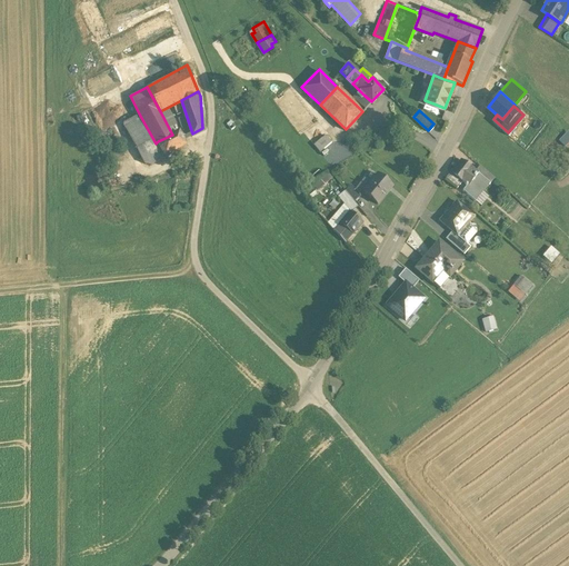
[(156,144),(140,116),(125,125),(143,161),(151,164),(166,156),(158,141),(156,144)]
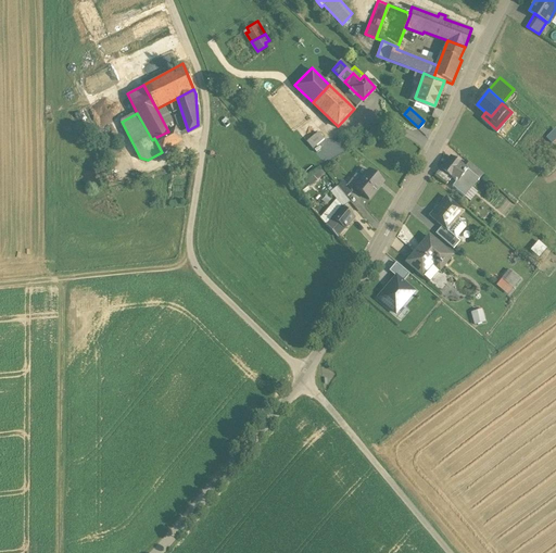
[(168,132),(154,138),(162,152),(182,141),(176,127),(168,132)]
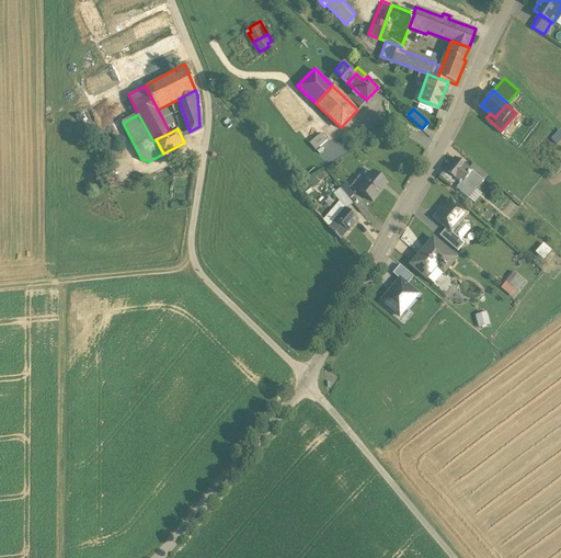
[(327,138),(320,131),(309,140),(315,147),(327,138)]
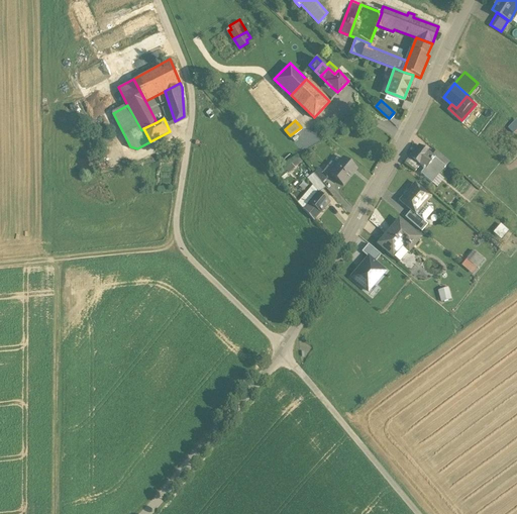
[(431,153),(418,142),(409,155),(419,163),(424,167),(420,172),(431,181),(438,172),(444,165),(431,153)]
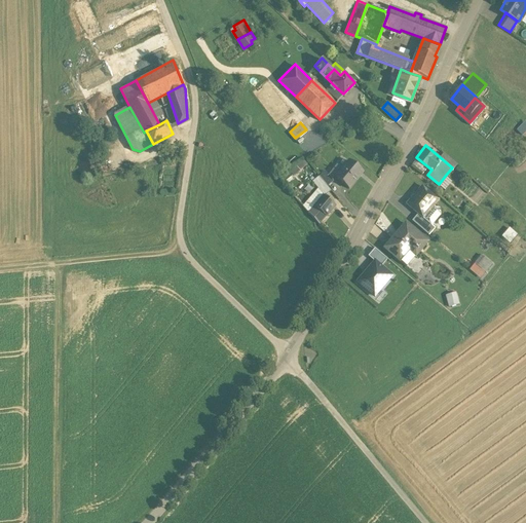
[(456,162),(443,151),(439,156),(452,167),(456,162)]
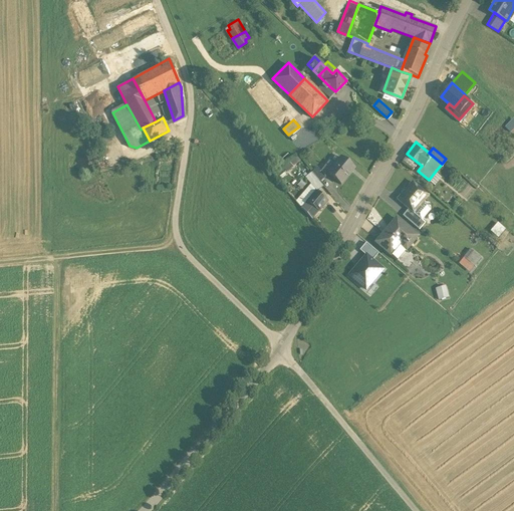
[(417,162),(407,154),(403,160),(413,168),(417,162)]
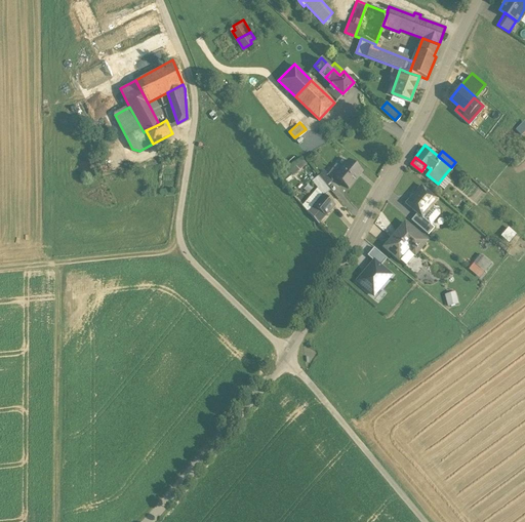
[(340,167),(334,174),(334,175),(348,187),(362,170),(348,158),(340,167)]
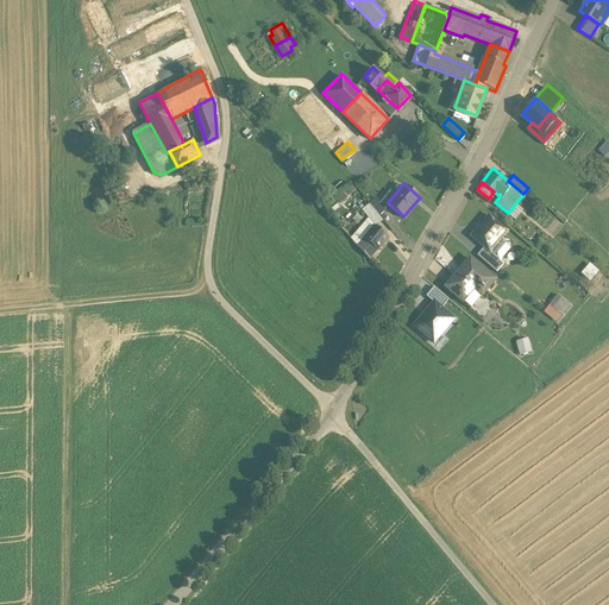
[(389,188),(380,200),(384,206),(388,203),(388,202),(395,194),(389,188)]
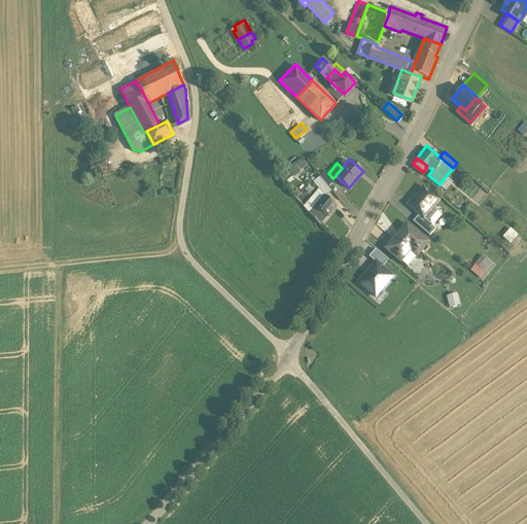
[(328,173),(324,169),(319,174),(327,183),(332,178),(328,173)]
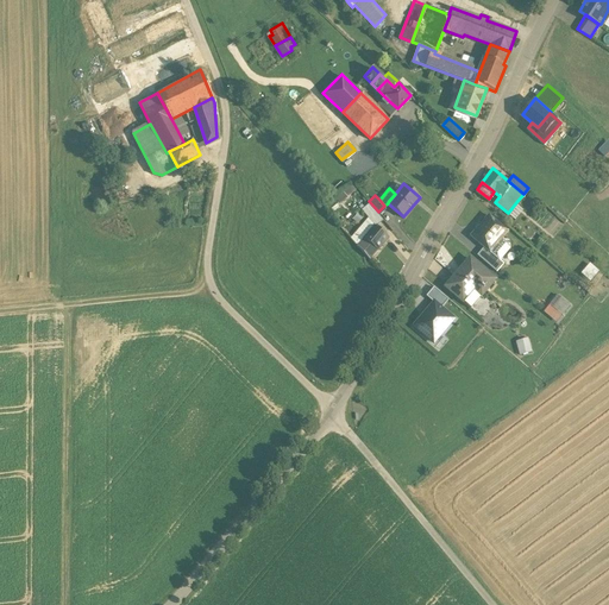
[(378,212),(369,201),(360,208),(369,218),(375,224),(375,225),(383,218),(378,212)]
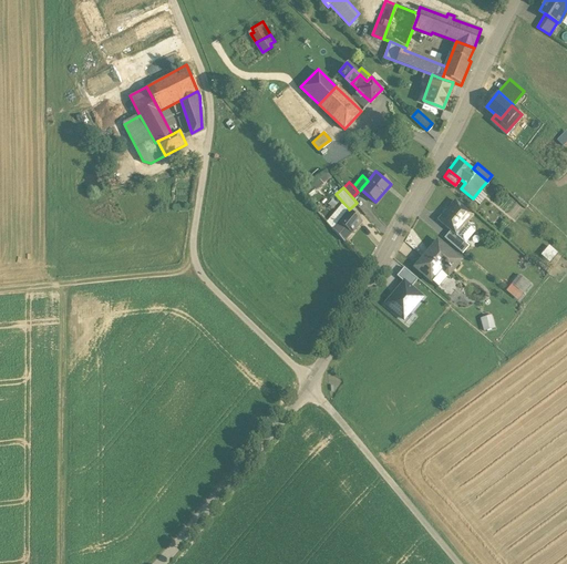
[(481,188),(473,198),(480,204),(487,195),(481,188)]
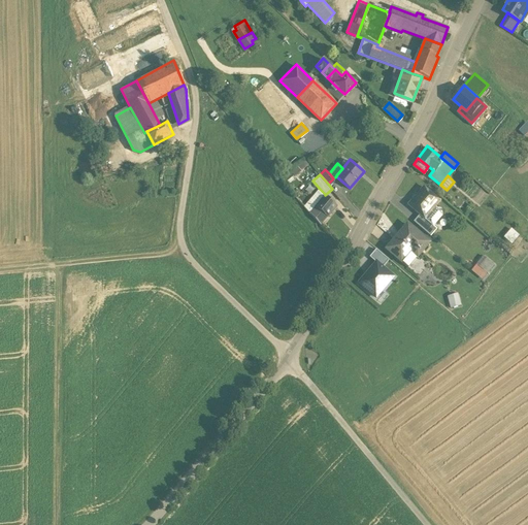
[(424,186),(409,203),(420,212),(425,217),(437,202),(440,199),(424,186)]
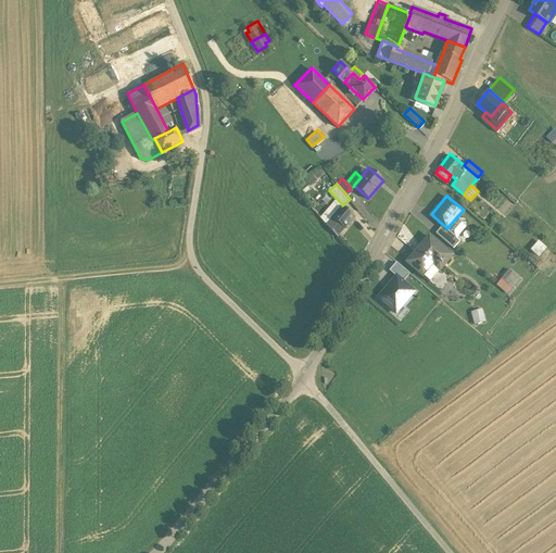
[(320,215),(326,223),(332,216),(341,205),(342,204),(337,199),(320,215)]
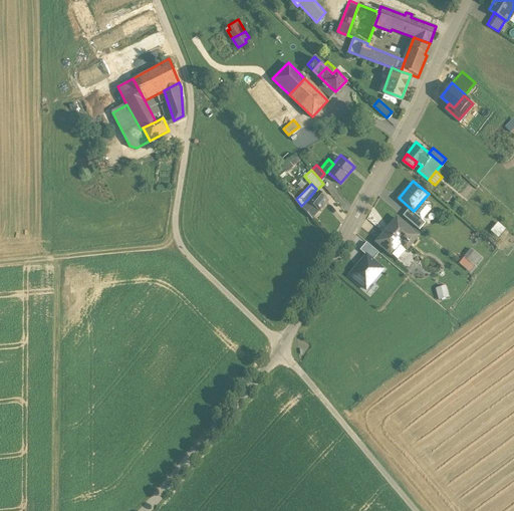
[(326,199),(315,190),(307,200),(317,209),(326,199)]
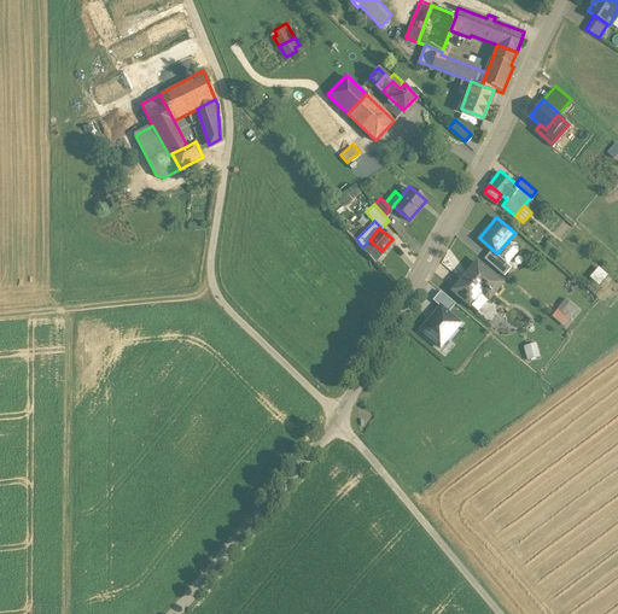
[(523,245),(512,237),(497,253),(507,262),(508,263),(523,245)]
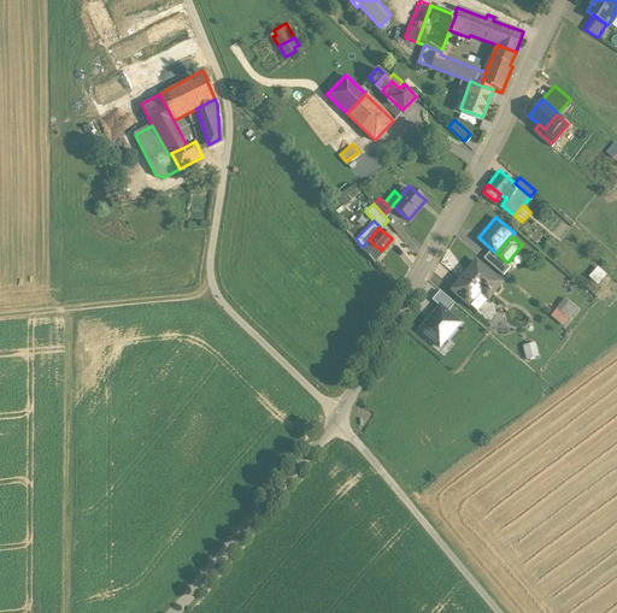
[(381,251),(369,240),(362,247),(374,260),(381,251)]
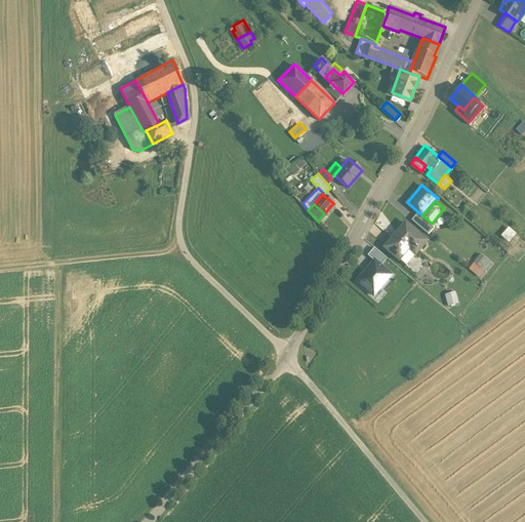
[(422,215),(417,211),(411,218),(425,230),(431,223),(422,215)]
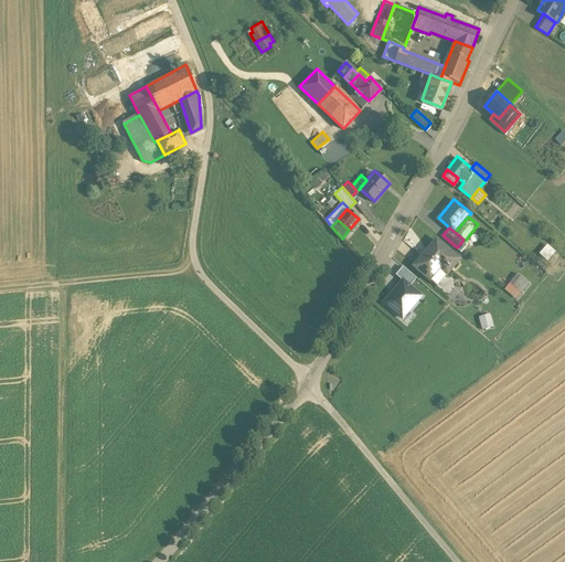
[(459,258),(435,239),(413,264),(436,285),(459,258)]
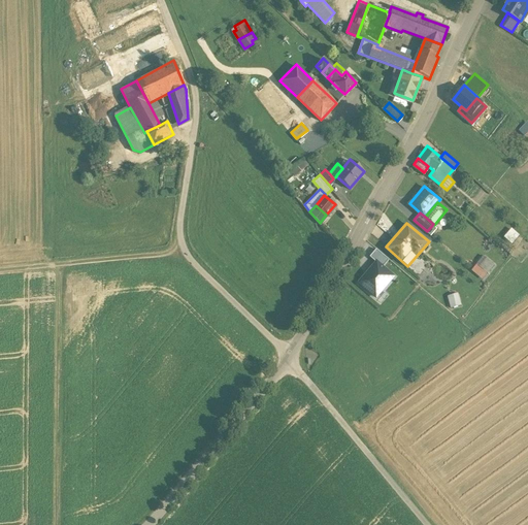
[(433,224),(427,231),(431,235),(438,228),(434,225),(433,224)]
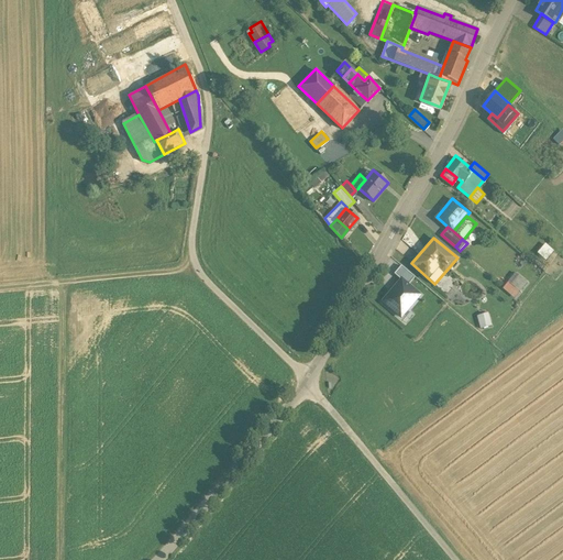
[(544,240),(537,250),(545,257),(553,248),(544,240)]
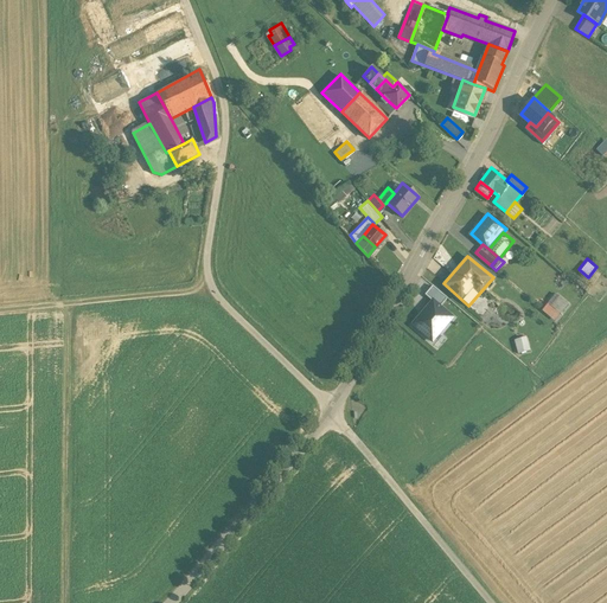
[(440,306),(447,296),(433,284),(425,294),(433,300),(440,306)]
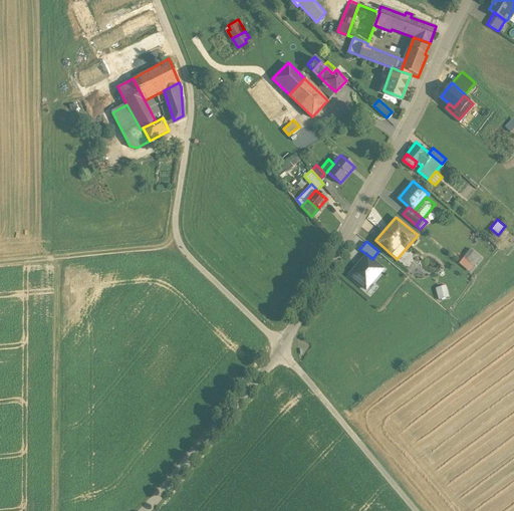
[(482,256),(471,248),(465,256),(476,264),(482,256)]
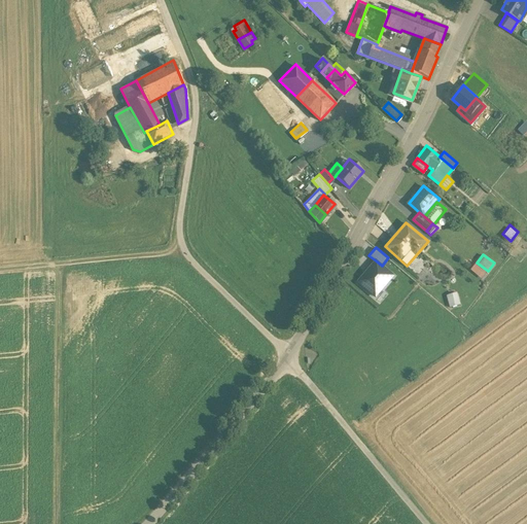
[(392,275),(382,266),(376,260),(358,281),(375,294),(392,275)]
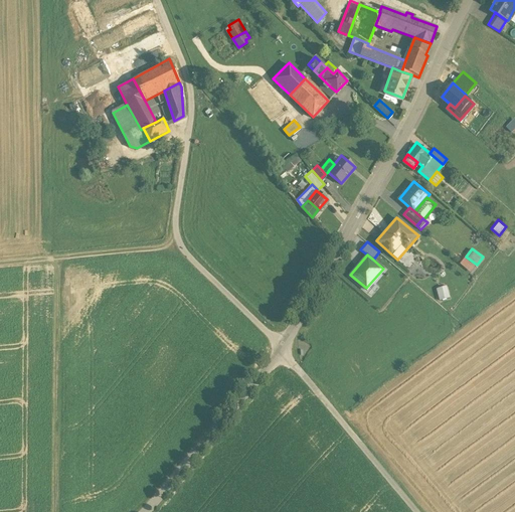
[(440,299),(451,294),(446,283),(435,287),(440,299)]
